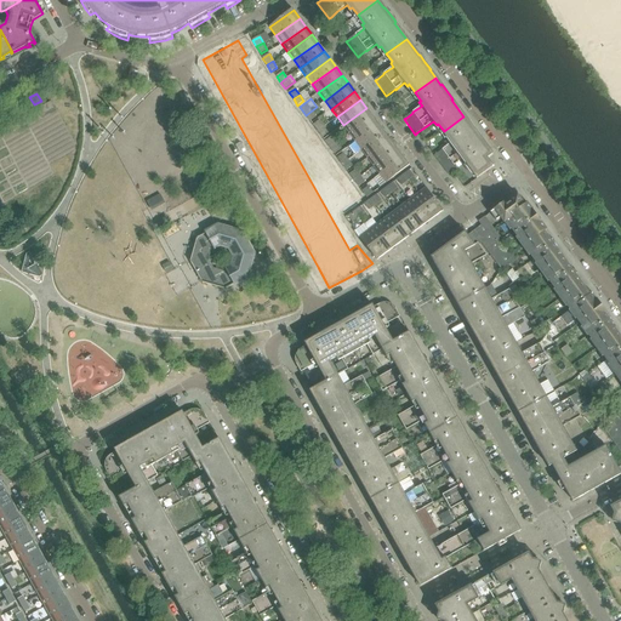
[(349,134),(372,115),(366,108),(343,125),(349,134)]
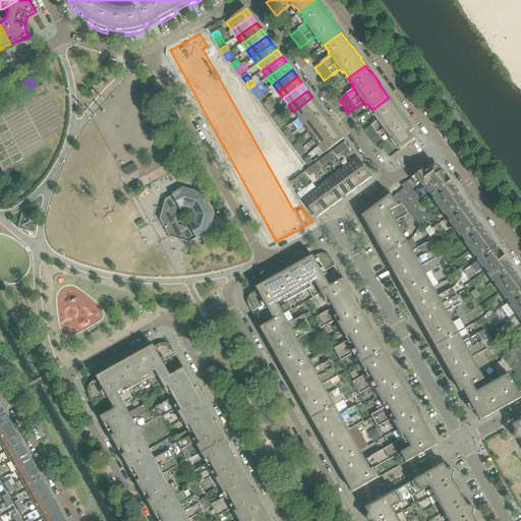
[(265,98),(262,93),(256,97),(261,102),(265,98)]
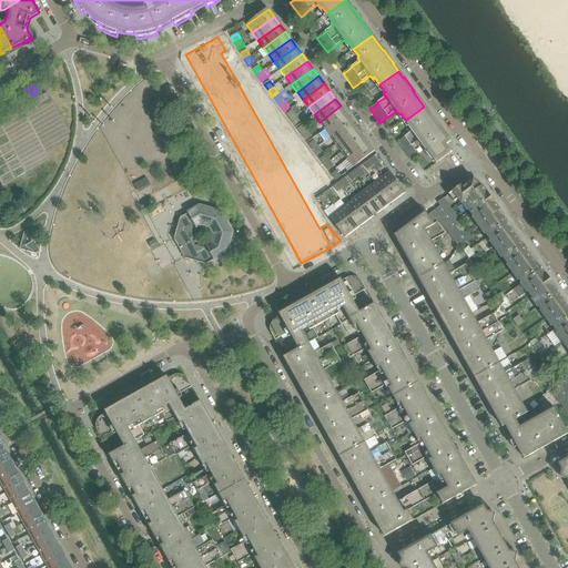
[(325,130),(346,113),(341,105),(320,122),(325,130)]
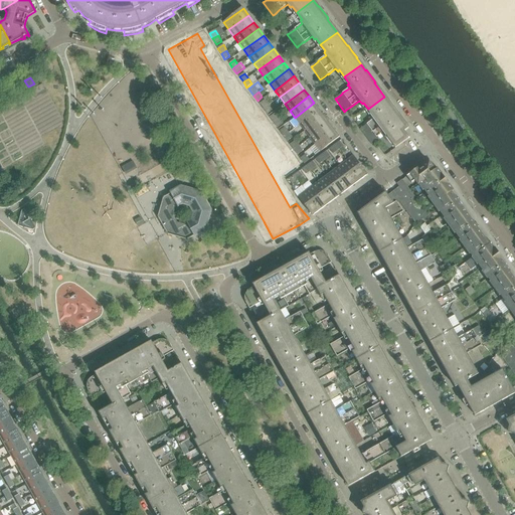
[(408,129),(399,116),(398,115),(399,114),(395,109),(394,110),(384,97),(368,109),(372,115),(371,116),(373,119),(367,124),(367,125),(360,129),(360,130),(372,145),(375,142),(378,140),(376,137),(383,132),(385,135),(387,134),(397,148),(409,139),(404,132),(408,129)]
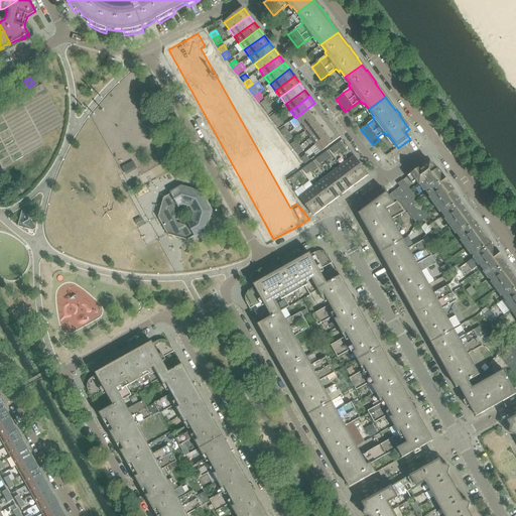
[(269,106),(265,101),(260,104),(264,110),(269,106)]
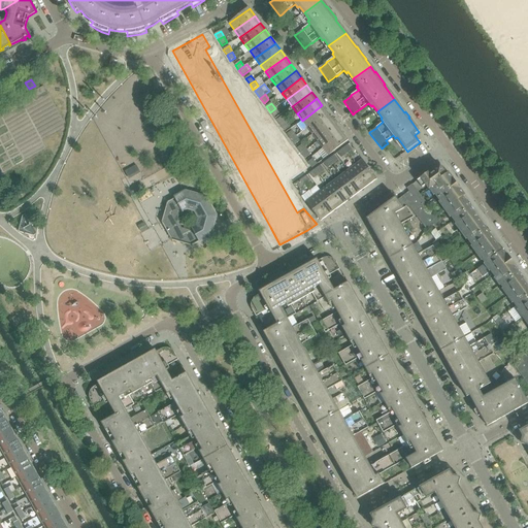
[(307,128),(327,112),(322,105),(302,121),(307,128)]
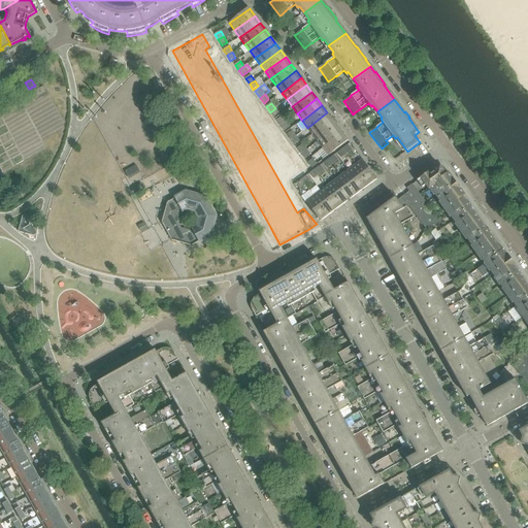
[(278,113),(275,108),(270,112),(274,118),(278,113)]
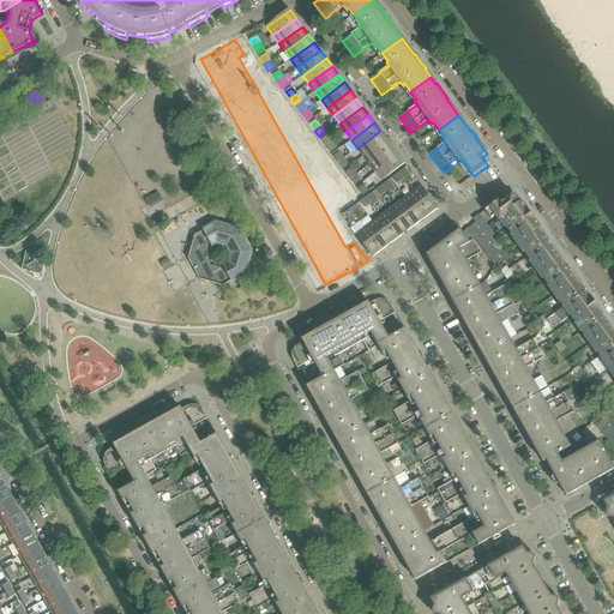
[(363,156),(386,139),(380,131),(357,149),(363,156)]
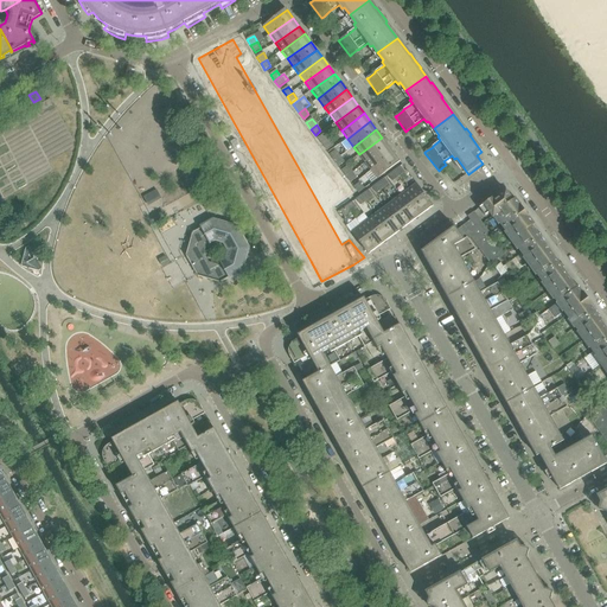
[(328,140),(324,134),(318,139),(321,144),(323,145),(328,140)]
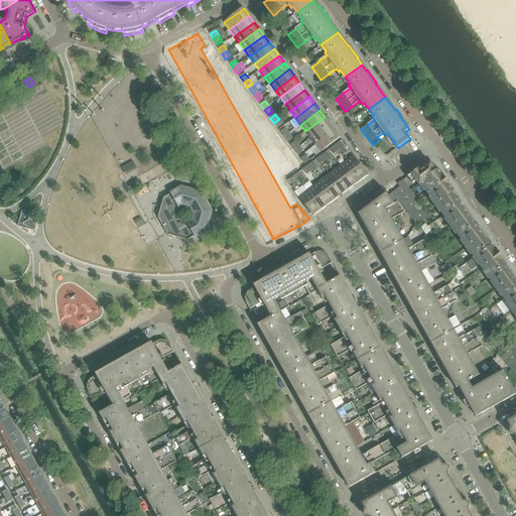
[(310,138),(330,124),(325,117),(305,131),(310,138)]
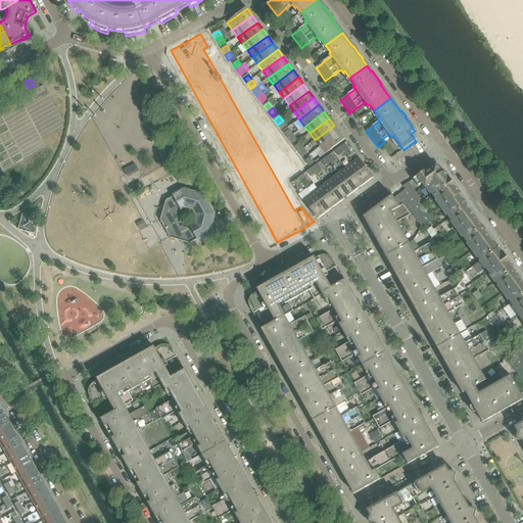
[(287,126),(283,121),(278,125),(282,130),(287,126)]
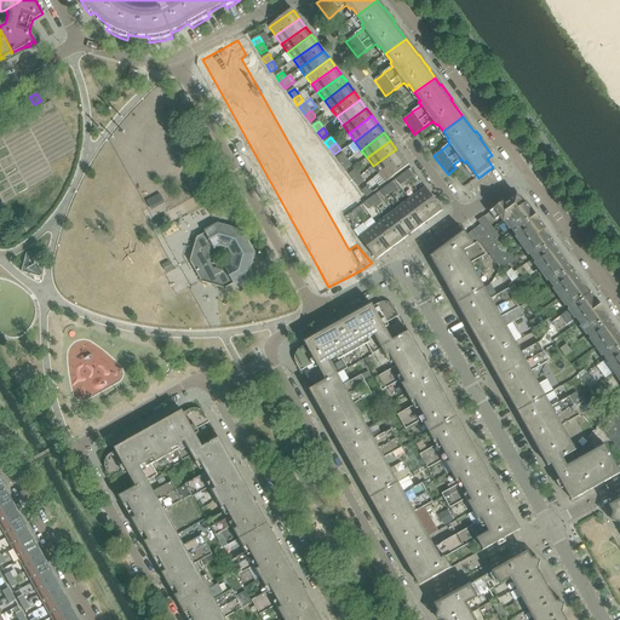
[(379,174),(402,156),(396,149),(373,166),(379,174)]
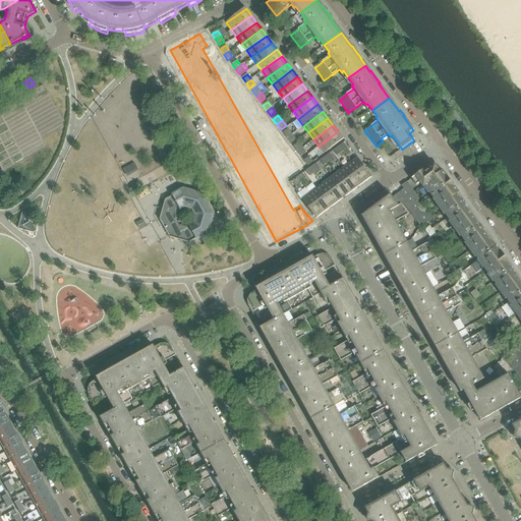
[(292,134),(288,129),(283,132),(287,138),(292,134)]
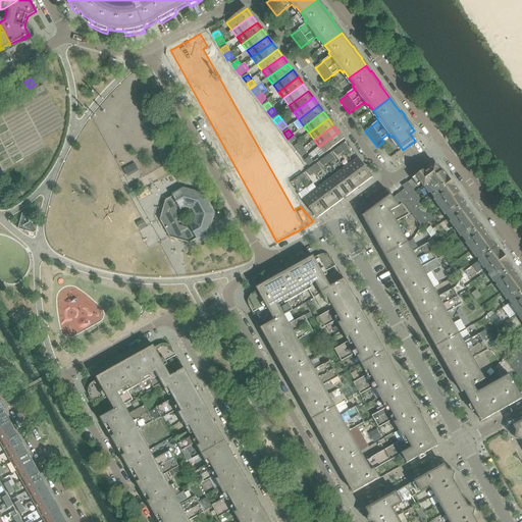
[(324,154),(345,140),(338,132),(319,147),(324,154)]
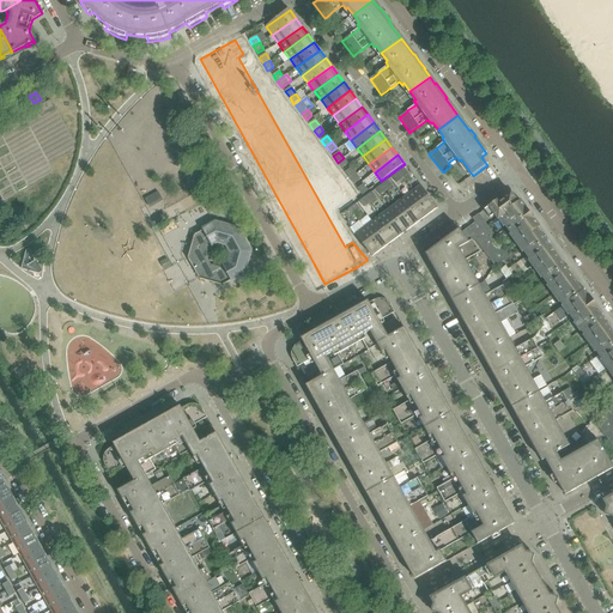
[(349,164),(344,158),(338,163),(343,169),(349,164)]
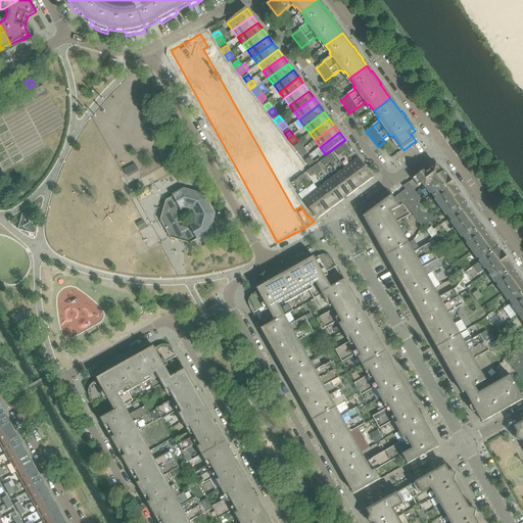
[(303,148),(299,143),(294,147),(298,152),(303,148)]
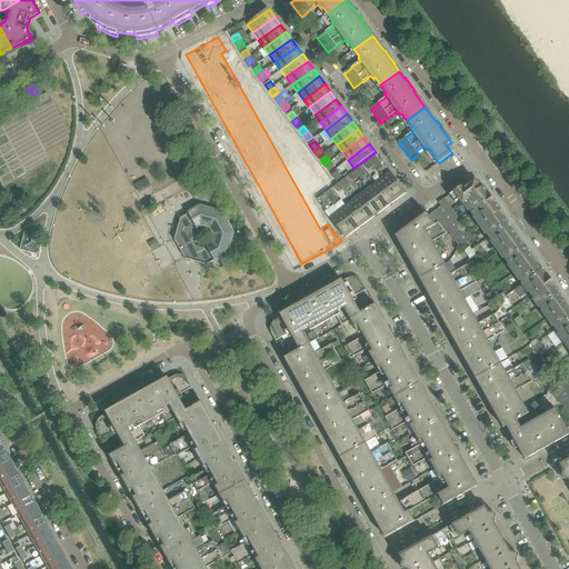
[(379,162),(375,157),(369,160),(373,167),(379,162)]
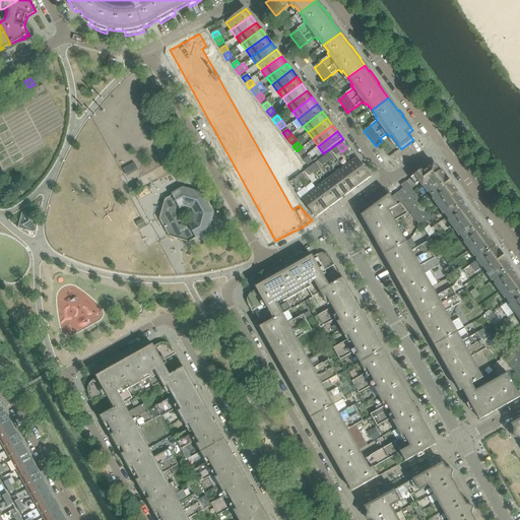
[(341,152),(337,146),(332,150),(336,156),(341,152)]
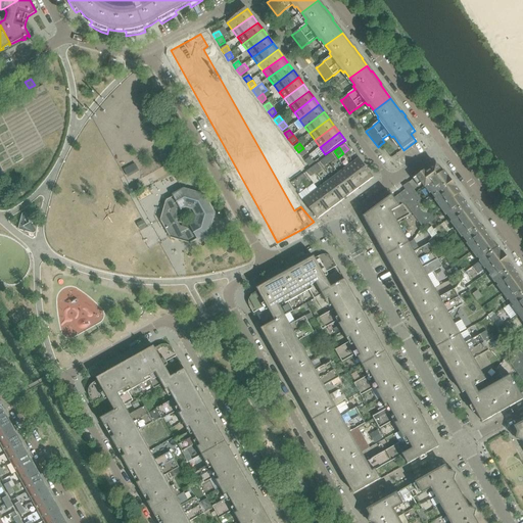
[(307,153),(303,148),(298,152),(302,157),(307,153)]
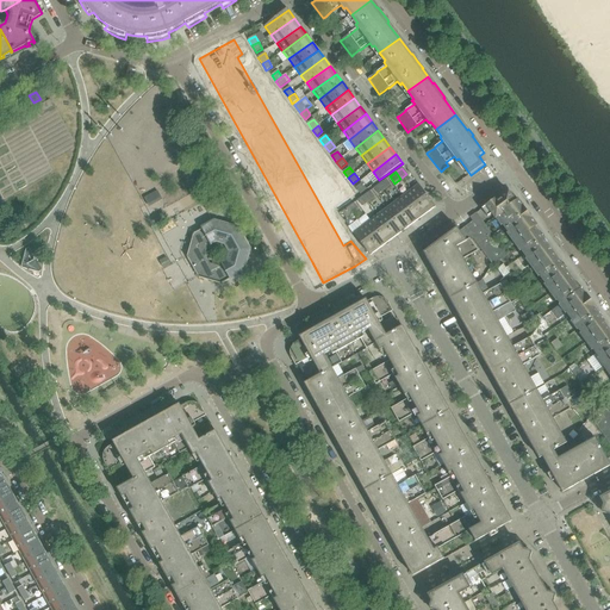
[(391,186),(386,180),(380,185),(385,191),(391,186)]
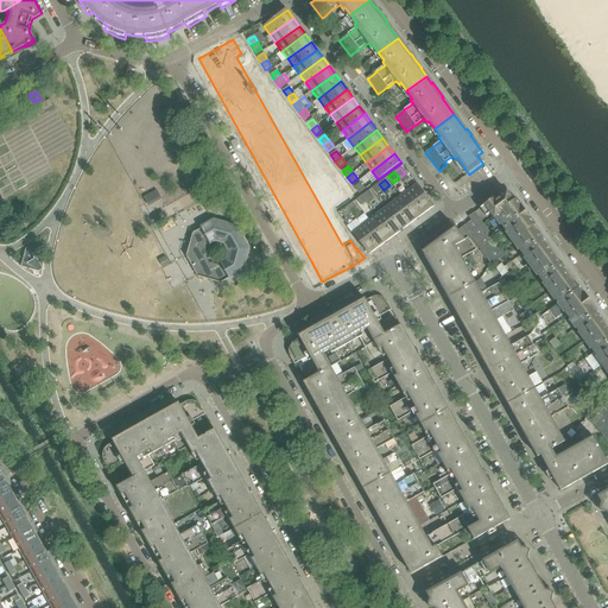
[(365,189),(361,183),(355,188),(359,194),(365,189)]
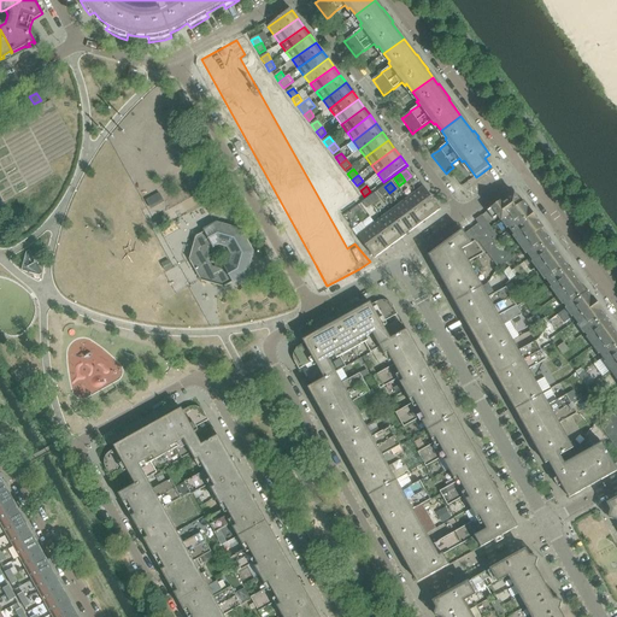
[(389,193),(385,187),(378,191),(383,198),(389,193)]
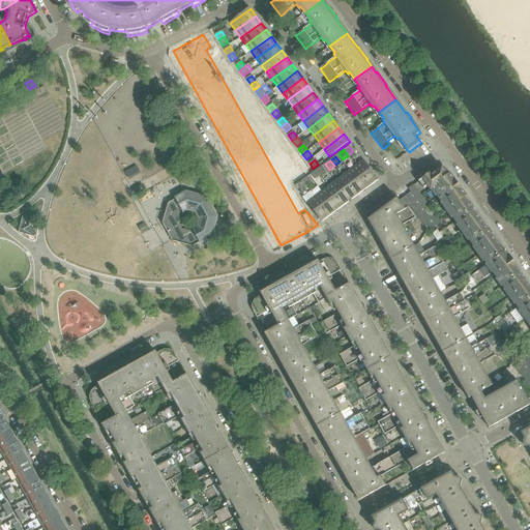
[(378,179),(363,160),(356,166),(372,186),(377,181),(377,180),(378,179)]
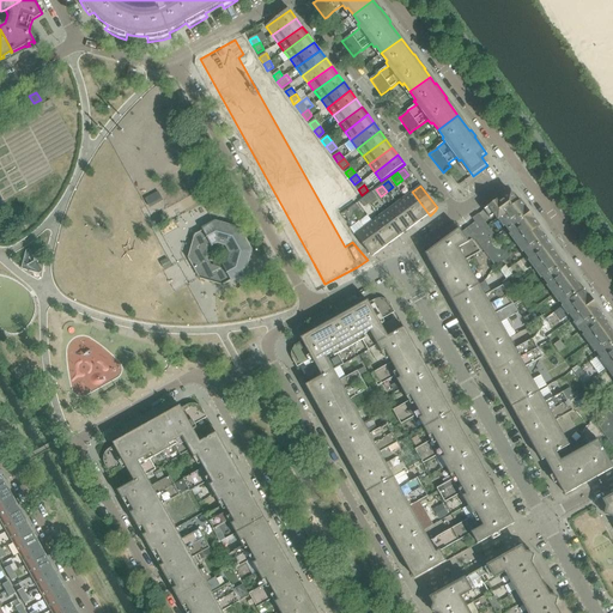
[(430,216),(412,192),(404,198),(422,222),(430,216)]
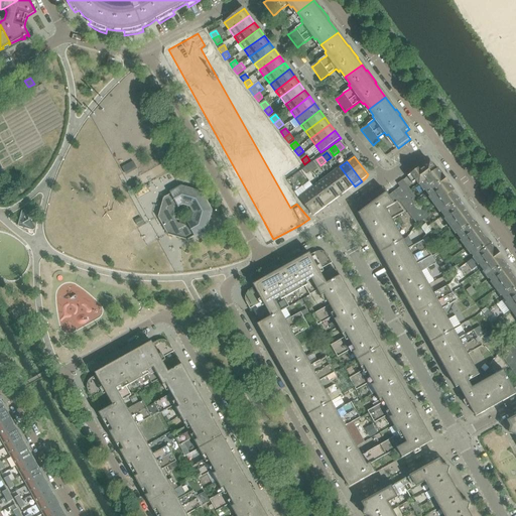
[(316,167),(313,162),(307,166),(311,171),(316,167)]
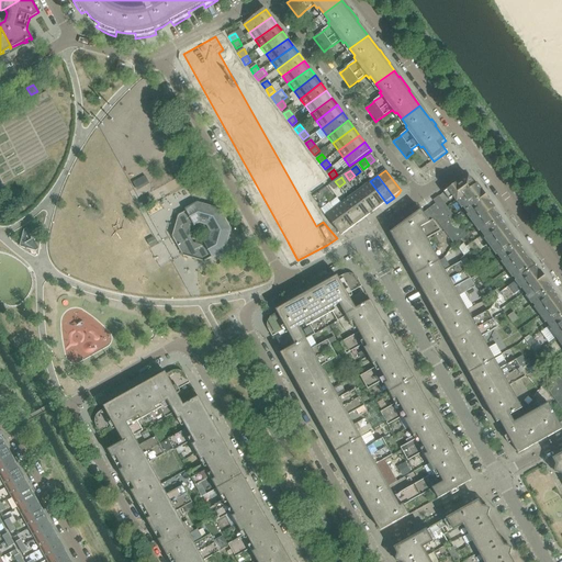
[(456,200),(478,184),(474,181),(473,182),(469,177),(458,186),(457,183),(444,193),(449,200),(453,197),(456,200)]
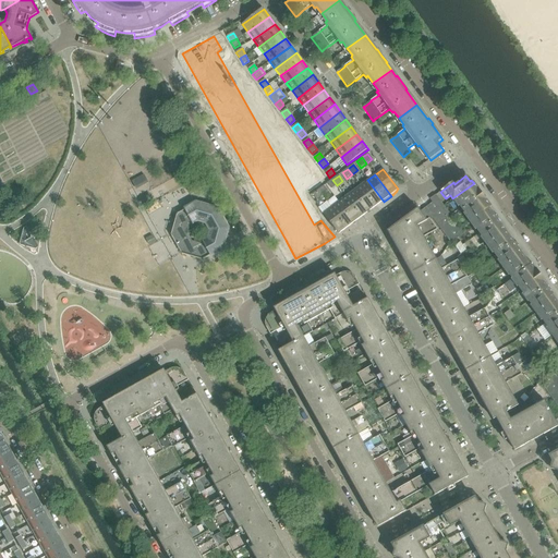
[(337,185),(332,180),(327,183),(331,189),(337,185)]
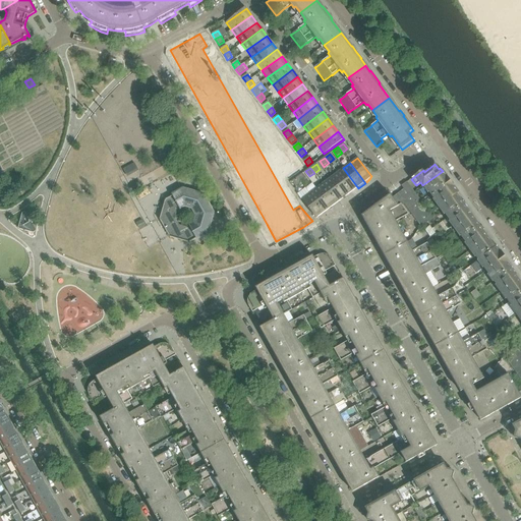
[(358,188),(343,168),(337,173),(351,193),(358,188)]
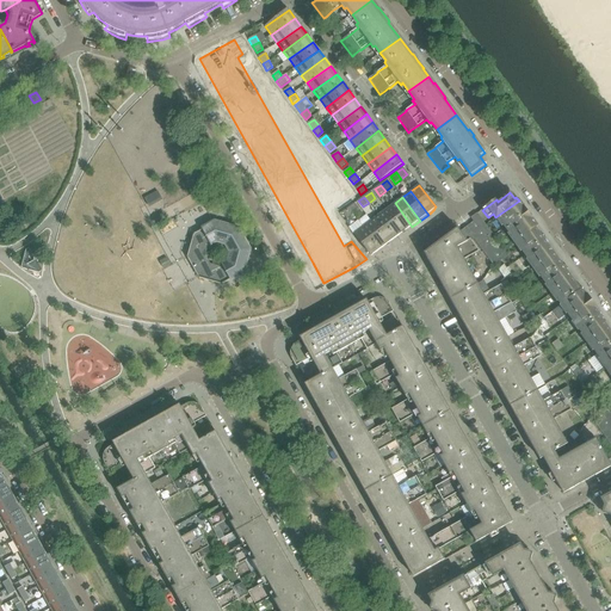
[(208,199),(203,202),(208,210),(213,208),(208,199)]
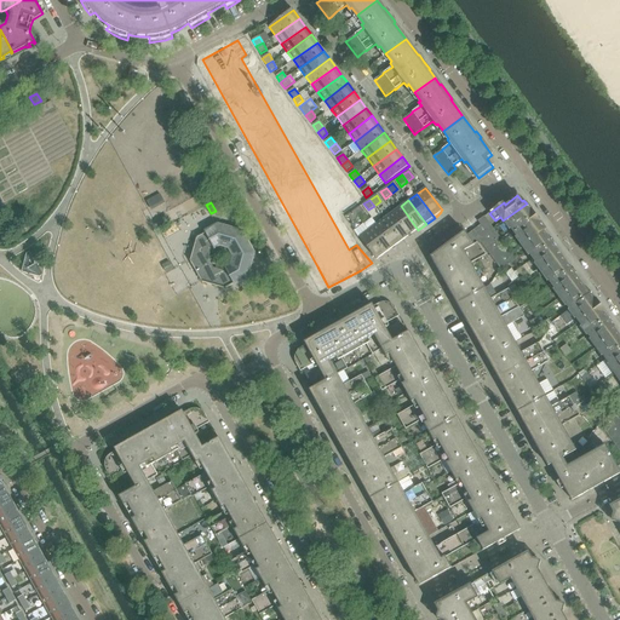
[(546,230),(540,220),(527,204),(503,220),(510,230),(511,229),(517,237),(515,239),(522,247),(544,231),(546,230)]
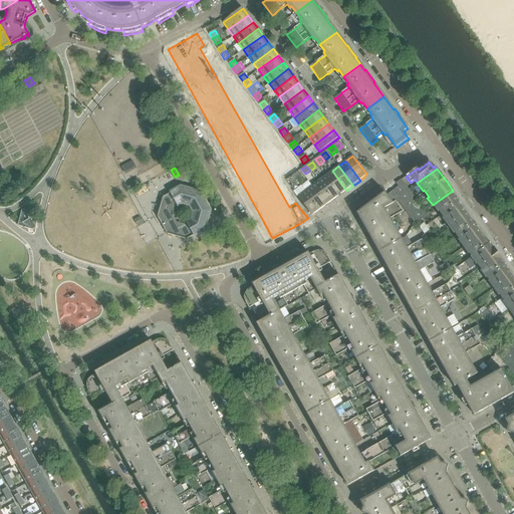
[(346,191),(332,171),(325,176),(339,196),(346,191)]
